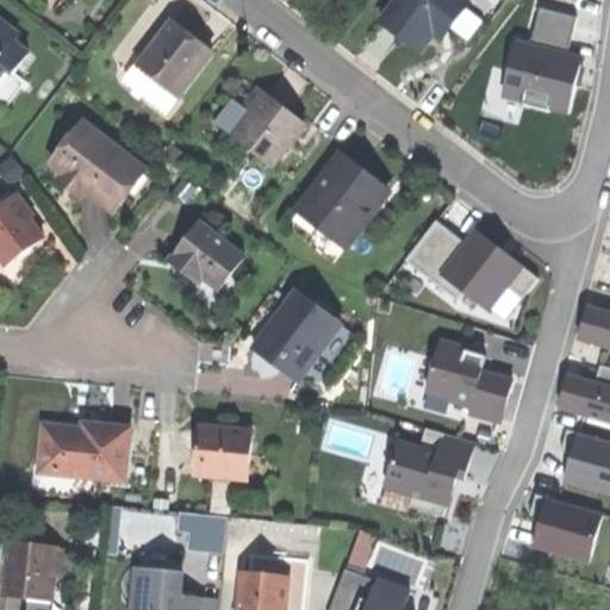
[(394,0),(381,19),(399,32),(419,48),(434,30),(442,18),(449,24),(465,4),(460,0),(394,0)]
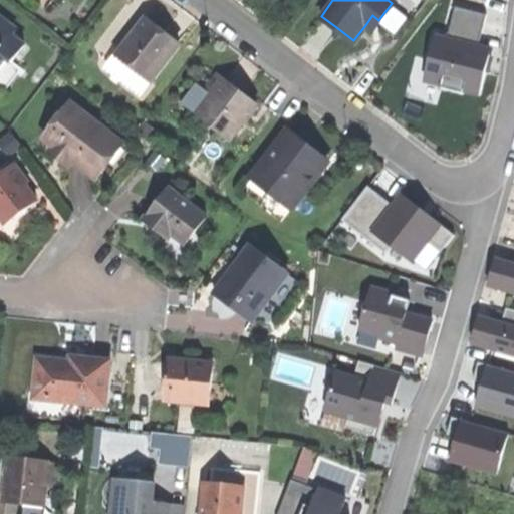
[(454,0),(454,3),(482,11),(485,0),(454,0)]
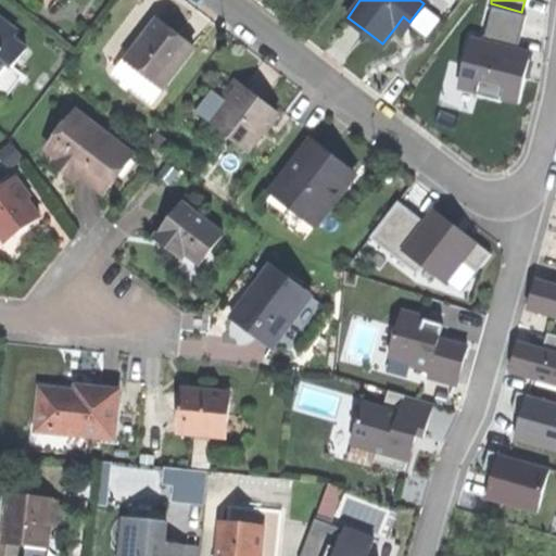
[(469,38),(457,85),(476,89),(475,92),(487,96),(497,98),(498,95),(517,99),(529,53),(515,50),(525,13),(490,4),(481,40),(469,38)]
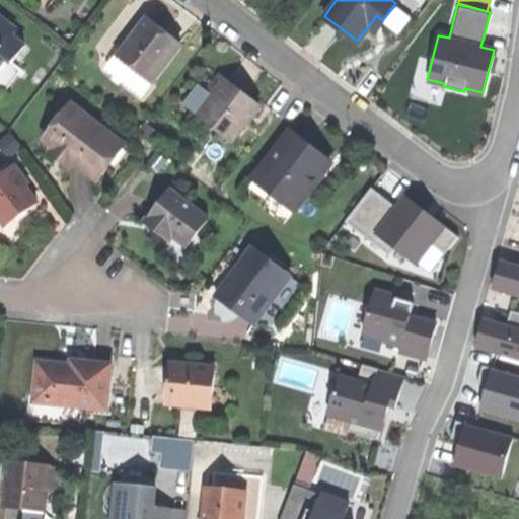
[(375,29),(382,20),(376,15),(369,25),(375,29)]
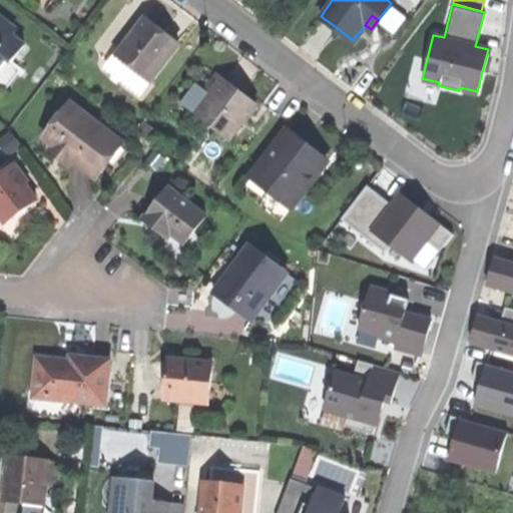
[(0,71),(9,59),(14,63),(28,45),(14,35),(19,29),(1,16),(0,17),(0,71)]
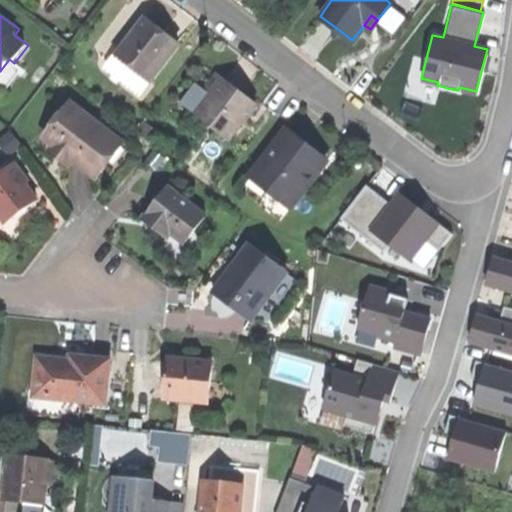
[(120,56),(153,82),(181,46),(166,33),(149,20),(120,56)]
